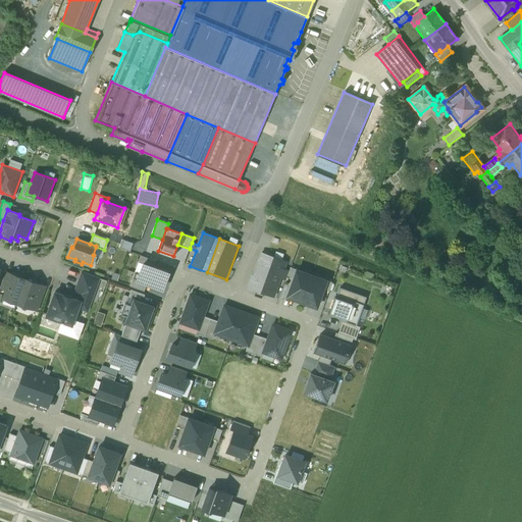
[(122,240),(119,247),(129,250),(132,243),(122,240)]
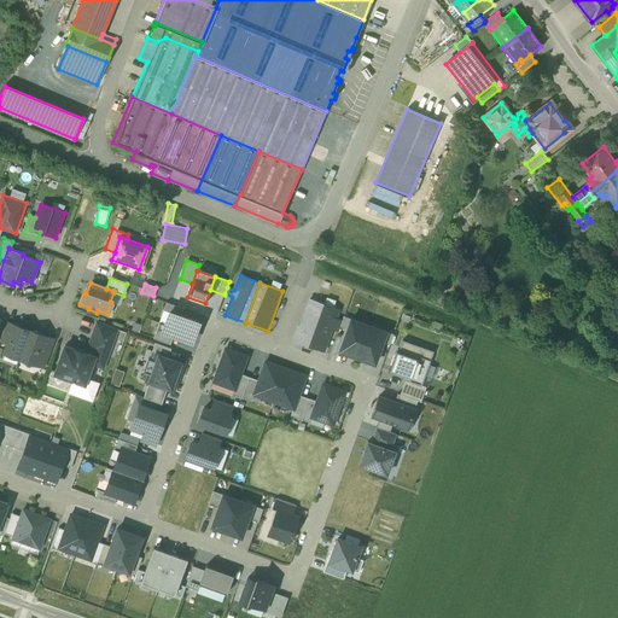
[(304,313),(340,325),(342,320),(334,318),(338,309),(310,298),(304,313)]
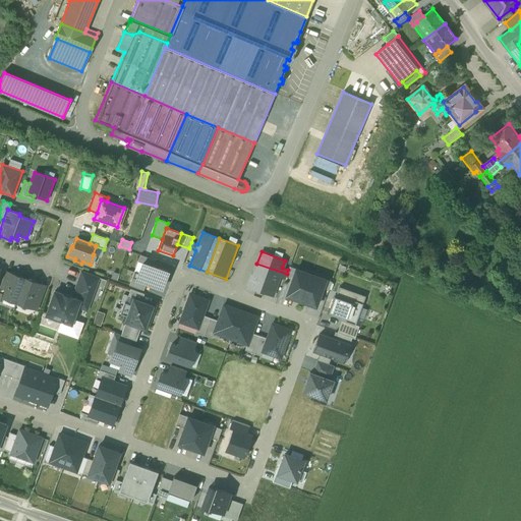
[(140,254),(137,262),(142,264),(143,263),(152,266),(155,259),(140,254)]
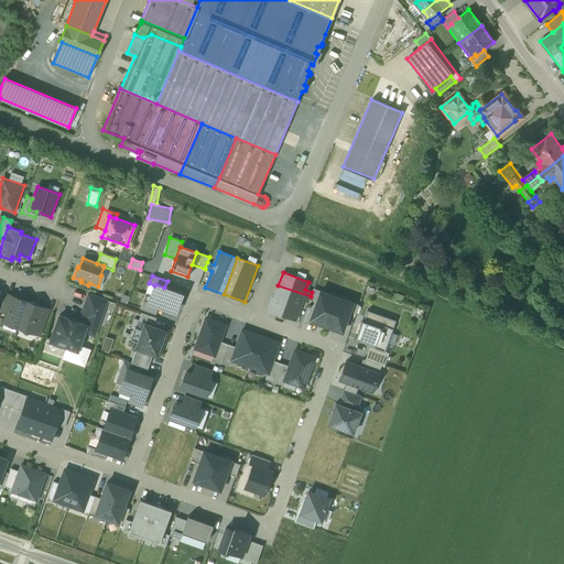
[(182,294),(164,288),(155,284),(154,285),(151,296),(148,302),(159,306),(175,312),(182,294)]
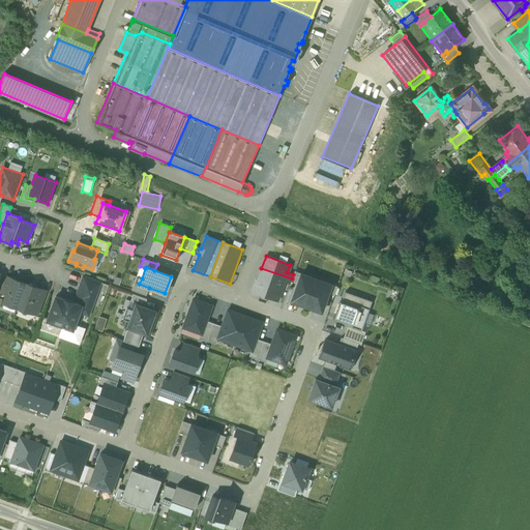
[(292,278),(261,268),(257,281),(280,288),(283,281),(290,284),(292,280),(292,278)]
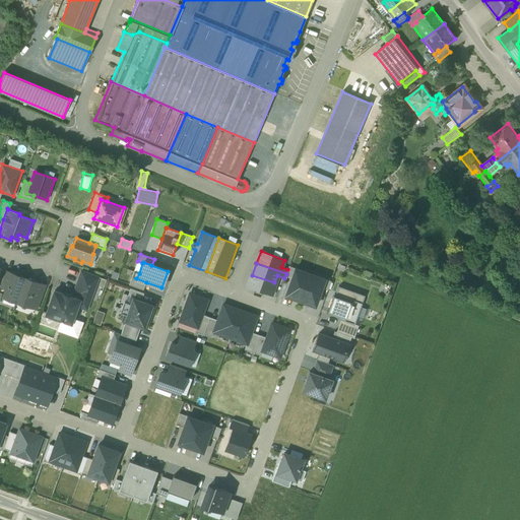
[(286,274),(293,276),(296,268),(289,265),(287,269),(286,273),(286,274)]
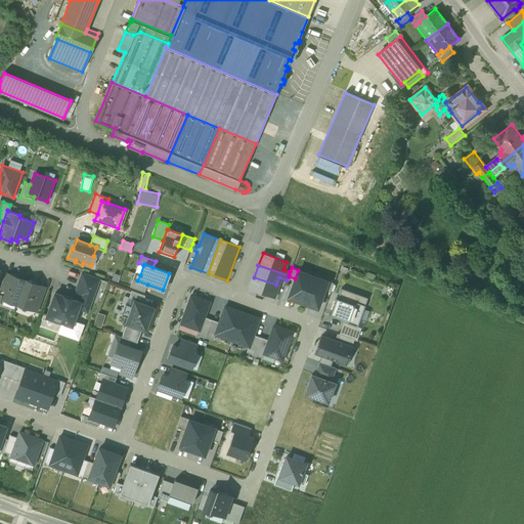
[(302,304),(313,274),(298,269),(298,270),(295,278),(288,298),(302,304)]
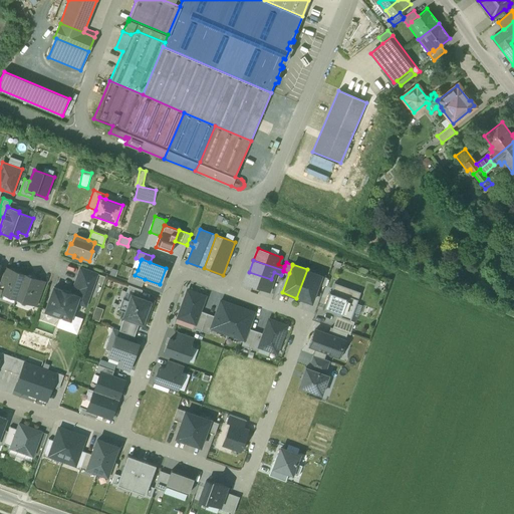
[(97,274),(80,268),(73,286),(80,289),(78,296),(78,297),(76,302),(85,306),(97,274)]
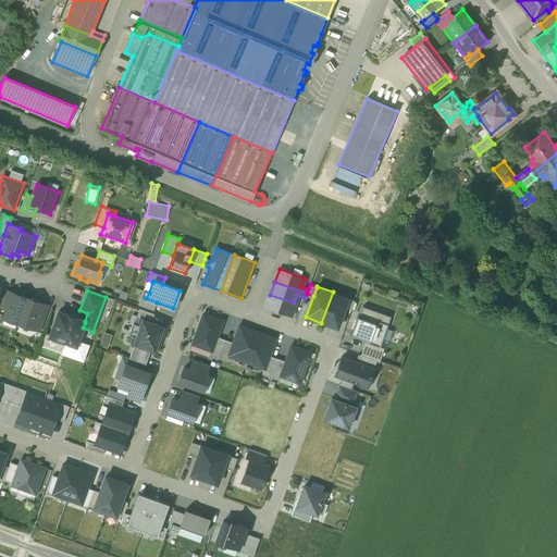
[(146,298),(149,293),(144,291),(138,305),(153,310),(157,302),(146,298)]
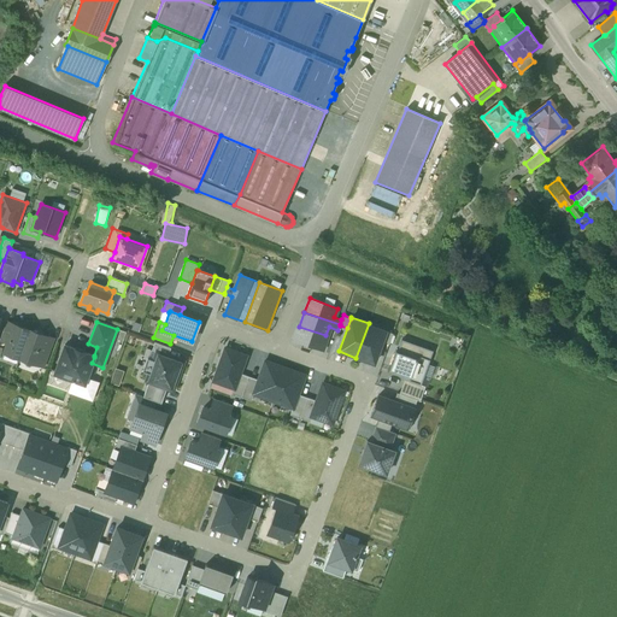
[(0,339),(0,338),(0,340),(7,344),(13,325),(6,323),(0,339)]
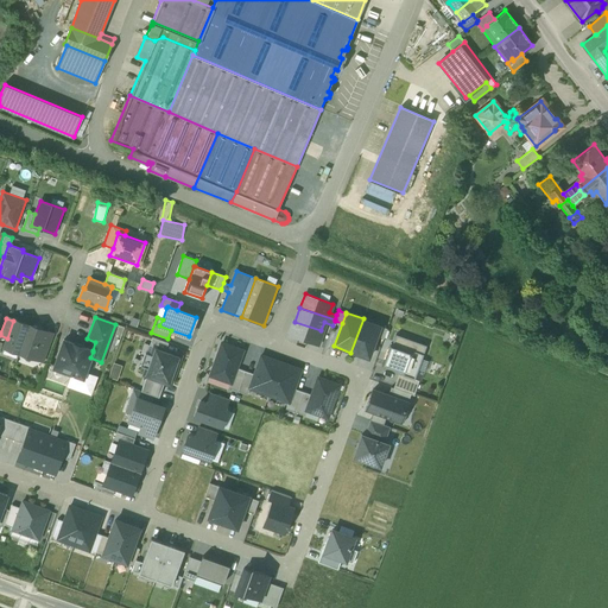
[(363,318),(350,353),(368,359),(377,336),(380,325),(363,318)]
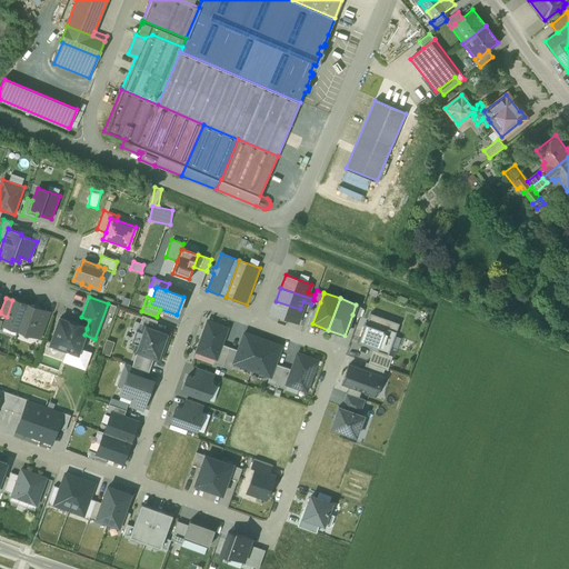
[(27,305),(13,299),(12,300),(7,317),(3,325),(18,330),(27,305)]
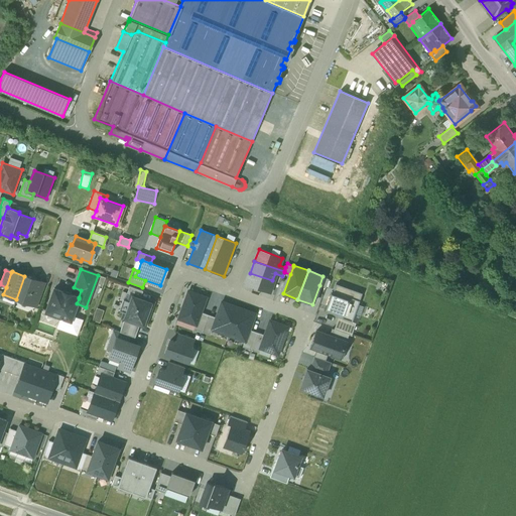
[(272,280),(250,273),(249,272),(245,284),(270,292),(274,281),(272,280)]
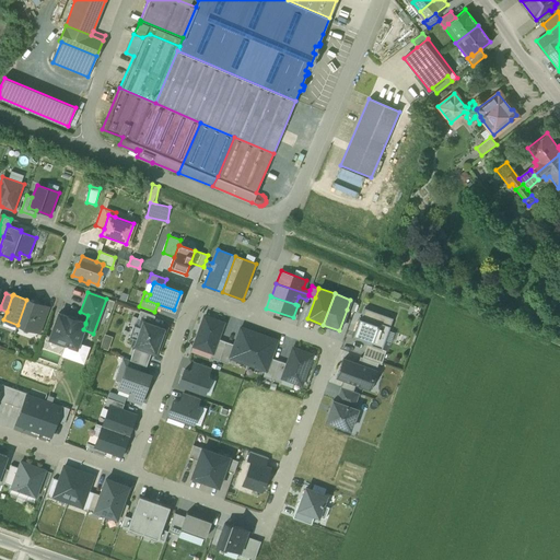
[(41,304),(26,300),(18,325),(31,329),(33,323),(39,305),(41,304)]
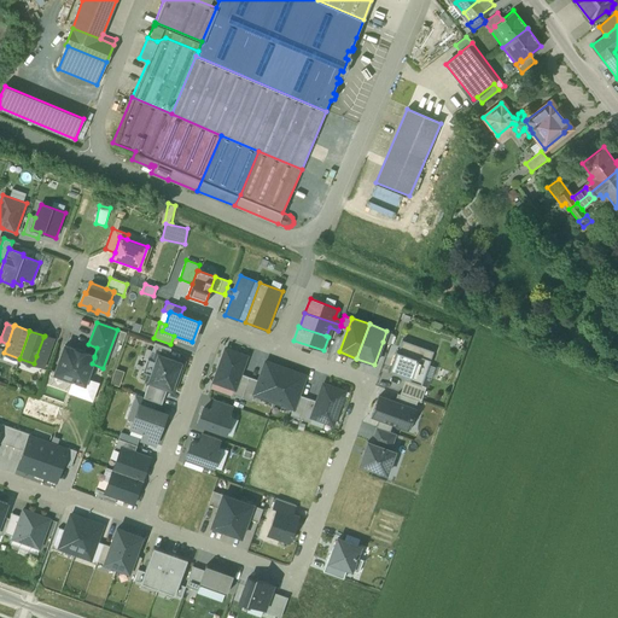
[(386,331),(383,342),(390,344),(394,333),(386,331)]
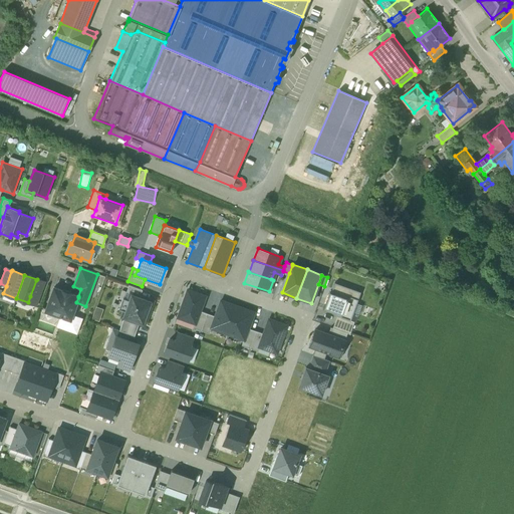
[(44,283),(36,280),(30,296),(38,299),(44,283)]
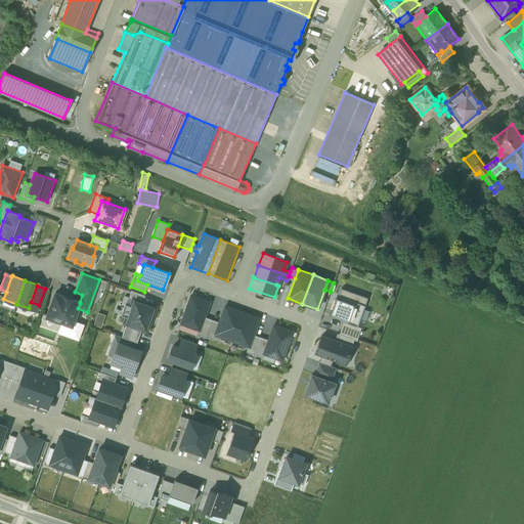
[(367,298),(341,289),(338,298),(336,298),(331,314),(342,318),(341,321),(344,321),(356,326),(367,298)]
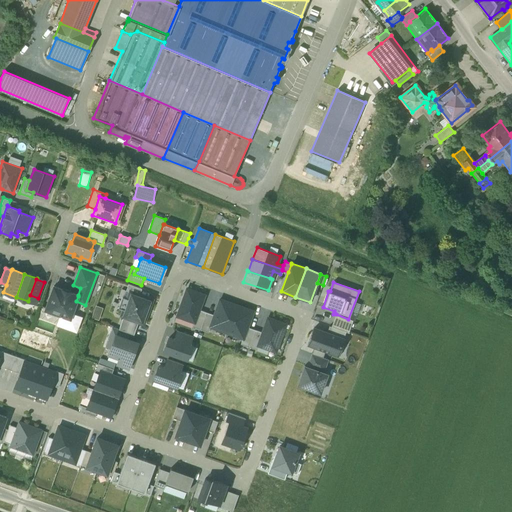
[(130,292),(139,295),(141,289),(128,284),(126,290),(130,292)]
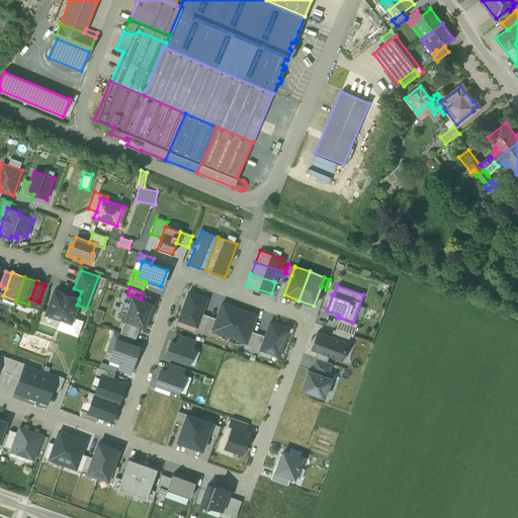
[(79,298),(54,289),(54,290),(47,312),(46,313),(46,314),(47,314),(61,319),(61,320),(62,320),(63,319),(70,322),(71,323),(71,322),(72,318),(77,305),(79,299),(79,298)]
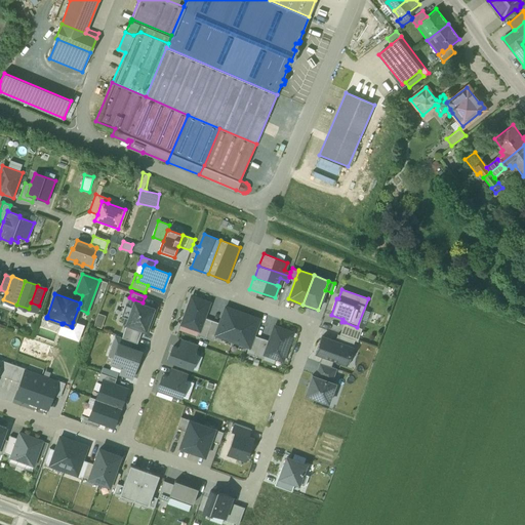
[(209,303),(192,296),(182,324),(200,331),(204,317),(209,303)]
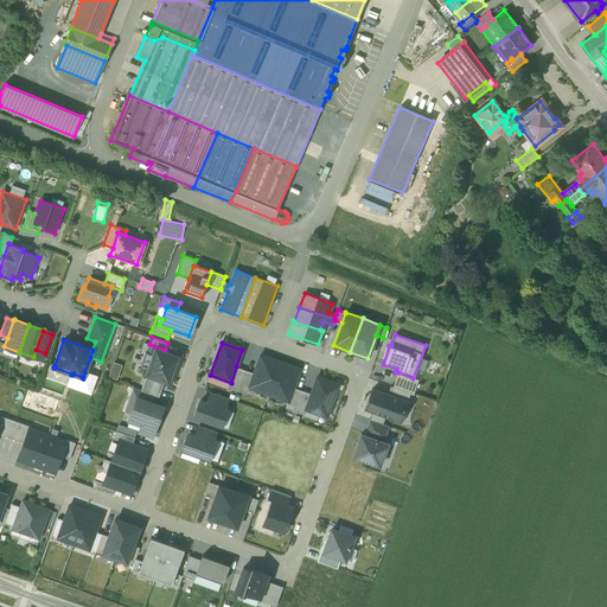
[(165,350),(154,346),(152,355),(146,352),(141,365),(147,368),(145,375),(147,375),(165,382),(170,383),(173,374),(174,375),(178,365),(177,364),(180,356),(165,350)]
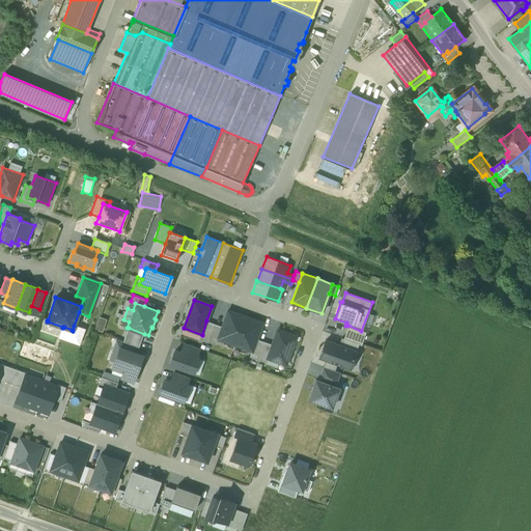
[(25,318),(27,313),(16,309),(14,314),(25,318)]
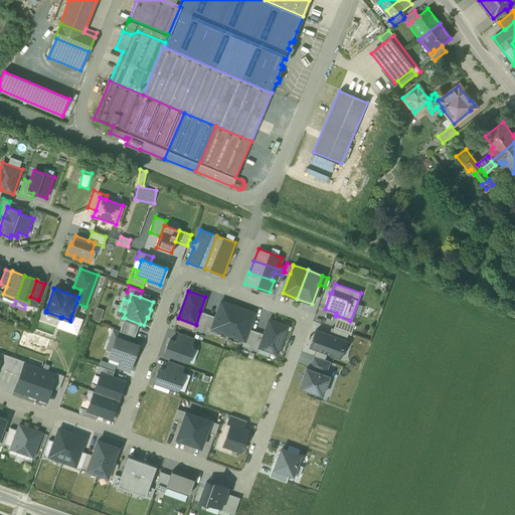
[(228,335),(238,307),(221,301),(215,317),(211,329),(228,335)]
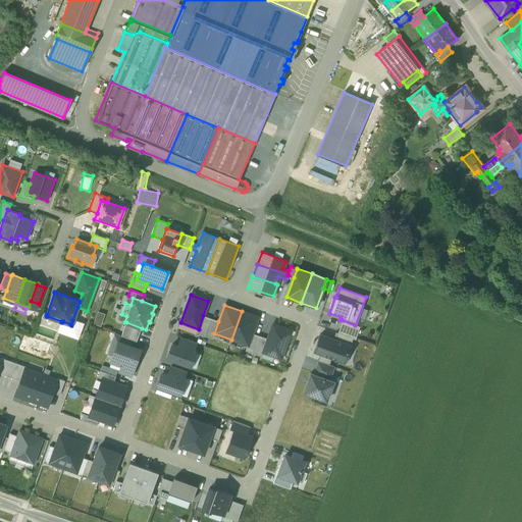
[(87,311),(77,307),(72,320),(83,323),(87,311)]
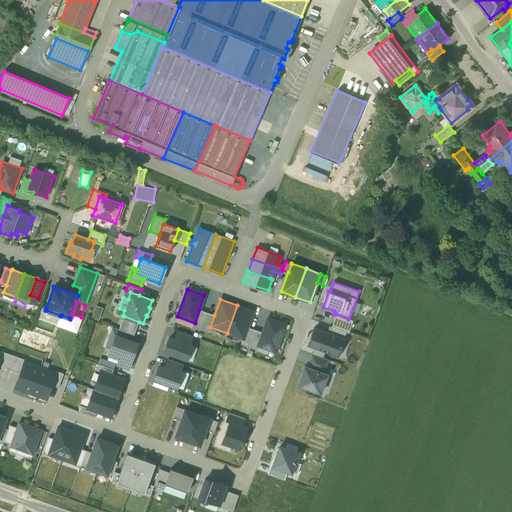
[(237,305),(227,333),(243,339),(247,327),(253,311),(237,305)]
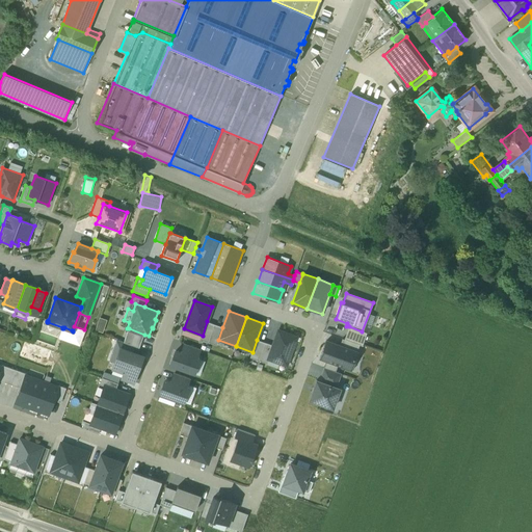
[(62,327),(48,322),(47,322),(47,321),(48,320),(42,318),(37,329),(59,337),(62,328),(62,327)]
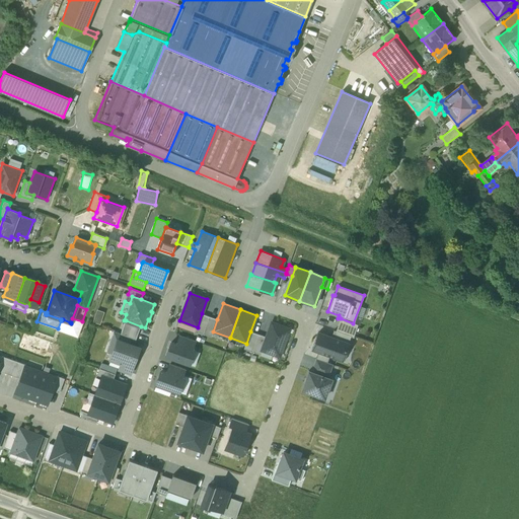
[(196,331),(203,334),(209,316),(202,313),(198,327),(196,331)]
